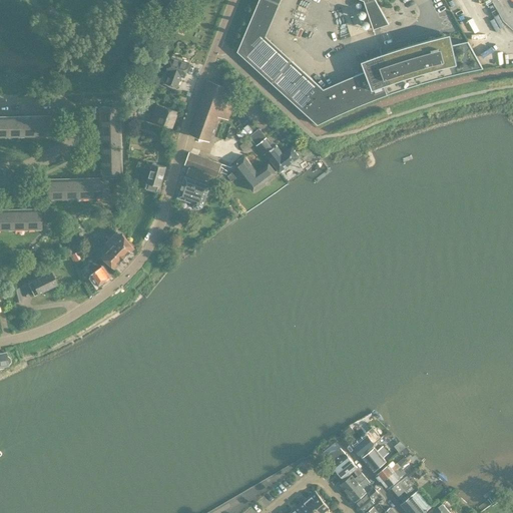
[(375,0),(362,0),(363,0),(364,1),(374,29),(379,27),(379,26),(381,25),(381,27),(389,24),(375,0)]
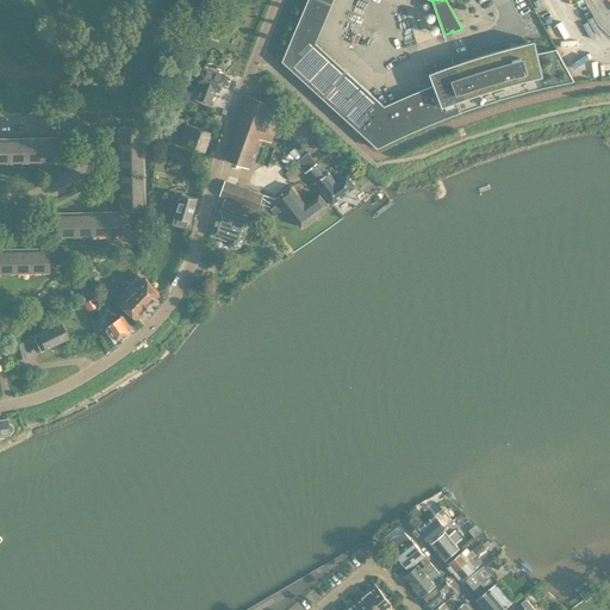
[(609,0),(577,0),(578,2),(582,0),(598,29),(609,39),(609,0)]
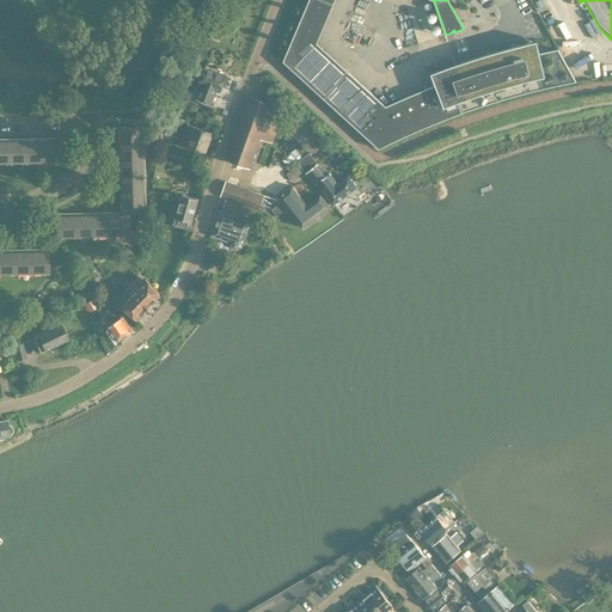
[(349,74),(348,73),(324,99),(379,150),(390,144),(401,139),(411,134),(418,130),(434,124),(450,118),(463,114),(476,109),(485,105),(496,102),(510,98),(524,93),(534,91),(548,89),(563,85),(576,83),(575,80),(558,49),(551,50),(539,54),(537,41),(522,44),(509,48),(496,51),(483,55),(470,60),(458,63),(448,67),(430,73),(435,85),(423,90),(424,91),(414,96),(412,96),(411,96),(412,97),(401,102),(401,101),(399,101),(399,102),(389,106),(389,105),(386,106),(385,105),(384,106),(375,98),(374,97),(361,86),(362,86),(361,85),(348,74),(349,74)]
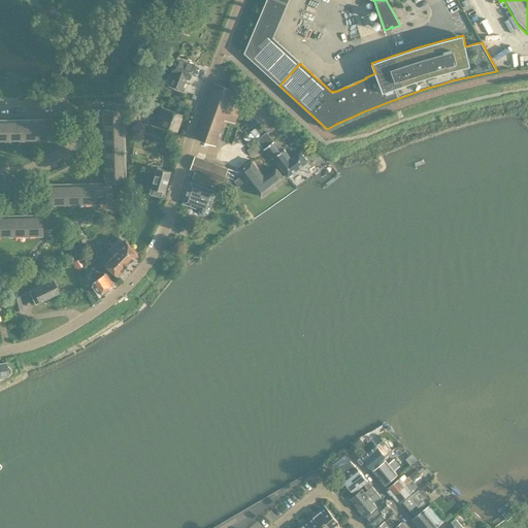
[(252,47),(246,53),(250,57),(255,51),(252,47)]
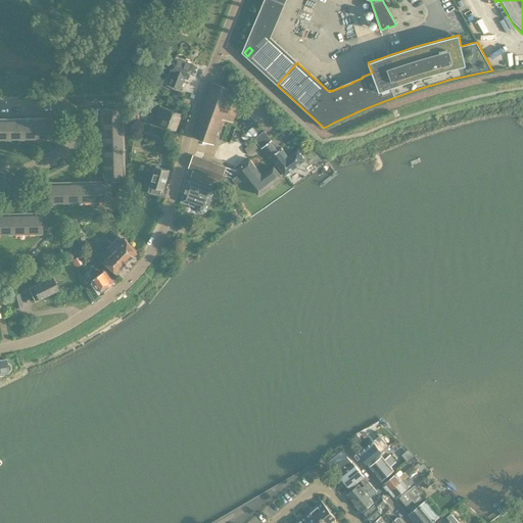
[(185,78),(188,79),(193,64),(176,58),(171,73),(173,74),(169,85),(181,89),(185,78)]
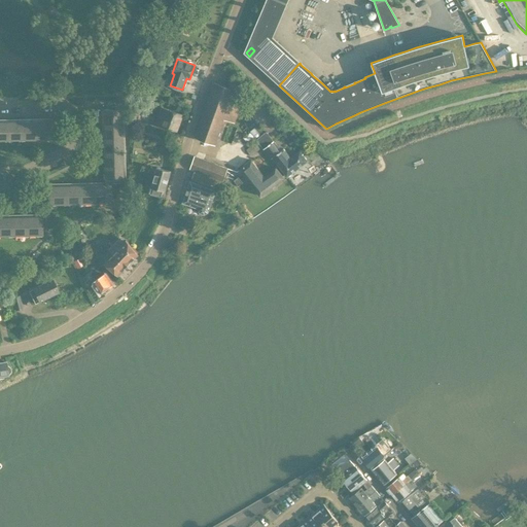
[(235,123),(242,102),(233,90),(214,82),(196,137),(215,144),(224,119),(235,123)]
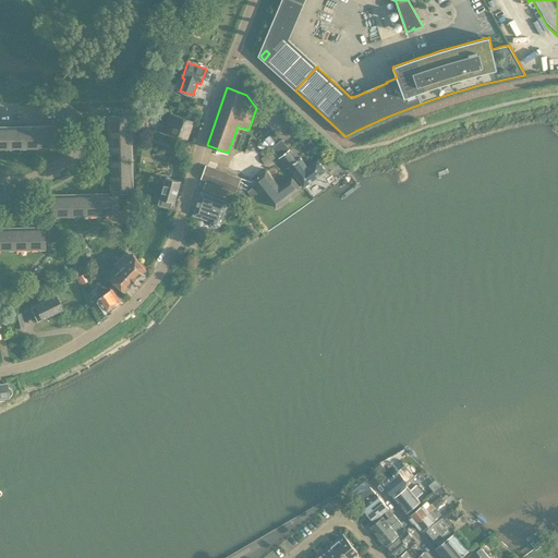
[(114,113),(114,117),(108,117),(110,196),(51,197),(51,207),(48,207),(48,210),(51,210),(51,217),(117,215),(118,215),(118,214),(125,214),(129,191),(130,191),(128,116),(118,117),(118,113),(114,113)]
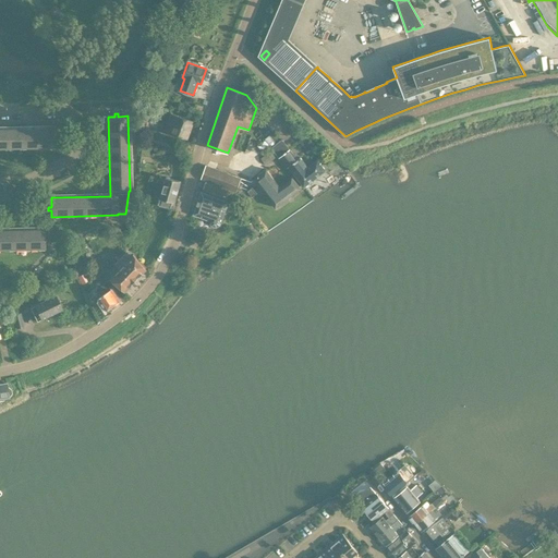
[(168,123),(189,130),(192,121),(171,113),(168,123)]
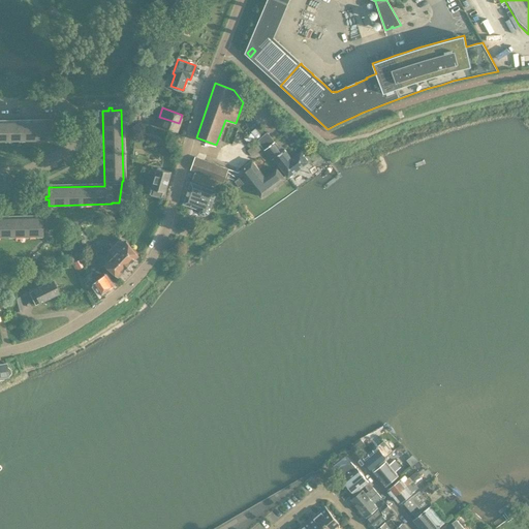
[(176,131),(179,123),(159,117),(156,125),(176,131)]
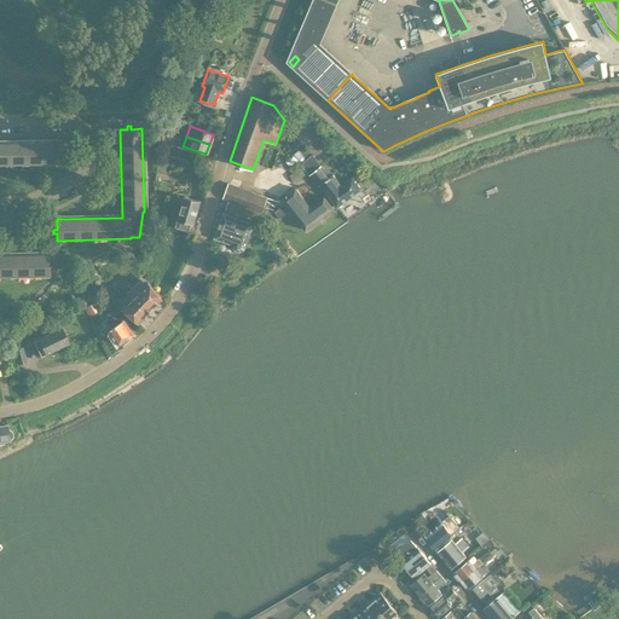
[(0,165),(62,163),(62,156),(64,156),(64,154),(62,154),(61,143),(0,144),(0,165)]
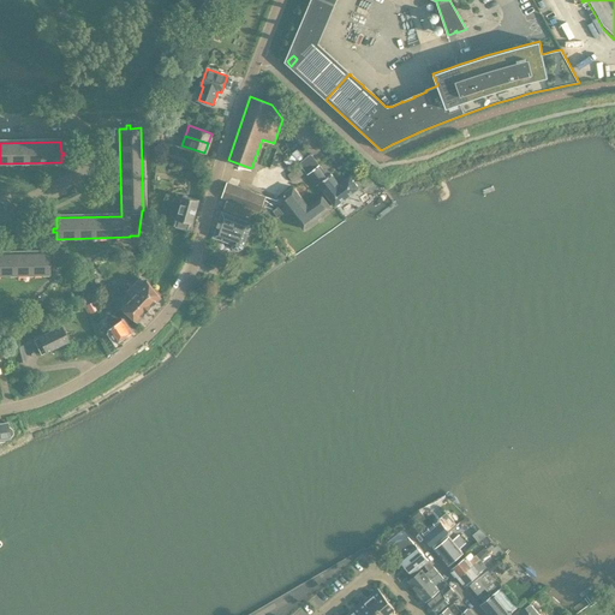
[(299,163),(300,165),(306,172),(317,186),(318,185),(335,206),(358,189),(350,177),(339,185),(330,174),(327,177),(310,155),(304,160),(297,149),(292,153),(300,162),(299,163)]
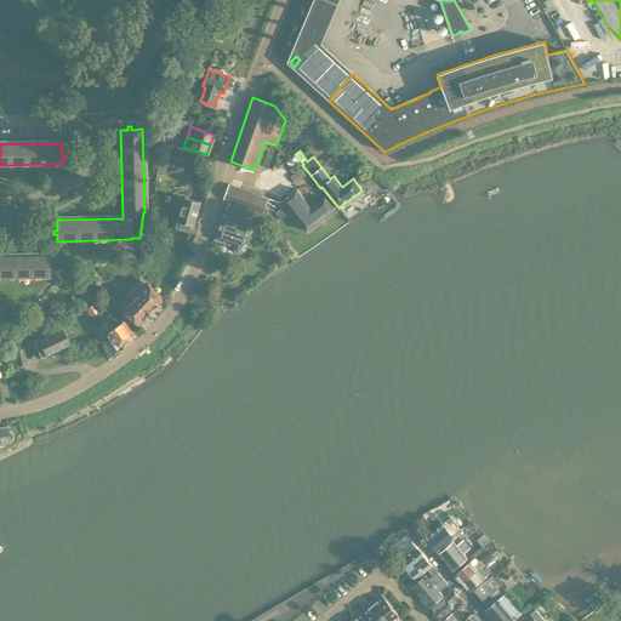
[(294,170),(302,164),(295,155),(288,161),(294,170)]
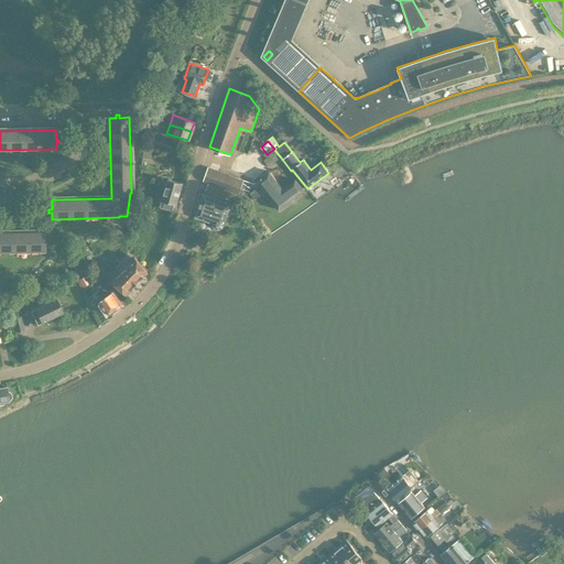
[(269,167),(281,158),(275,151),(264,161),(269,167)]
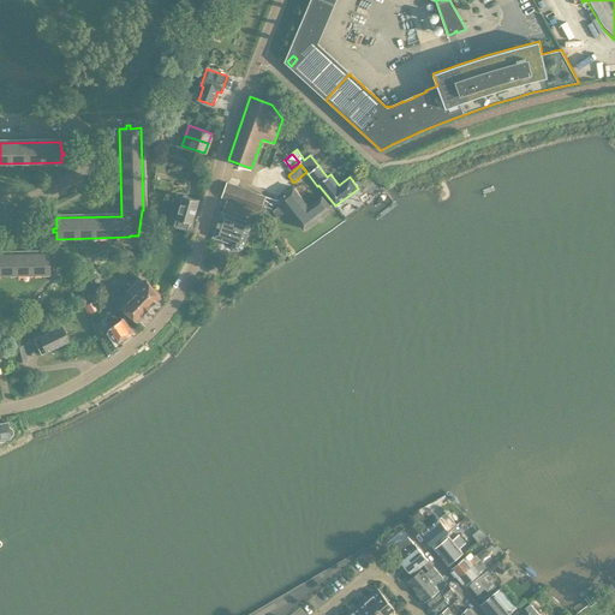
[(252,208),(260,212),(266,197),(227,183),(222,198),(230,201),(252,208)]
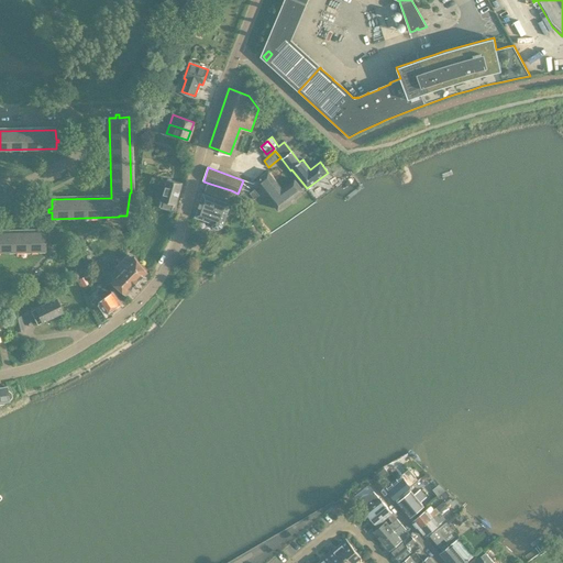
[(269,170),(255,181),(264,191),(279,210),(306,190),(297,178),(285,187),(284,185),(282,187),(271,173),(269,170)]
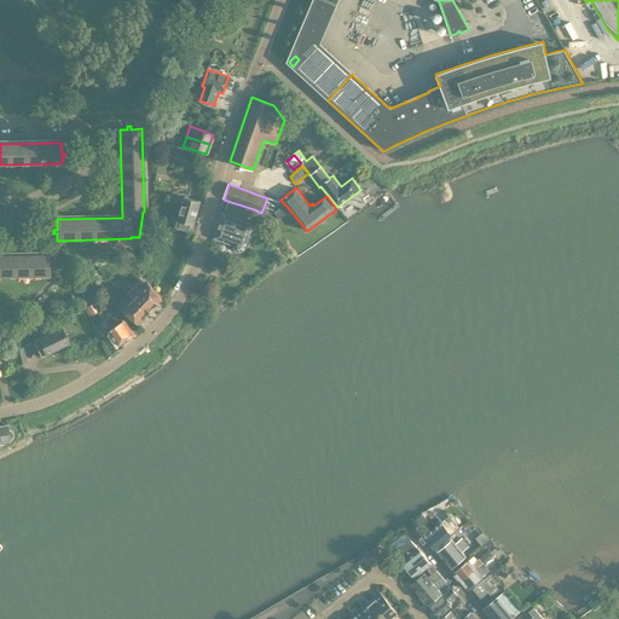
[(194,225),(201,202),(185,197),(178,221),(180,221),(179,227),(190,230),(191,225),(194,225)]
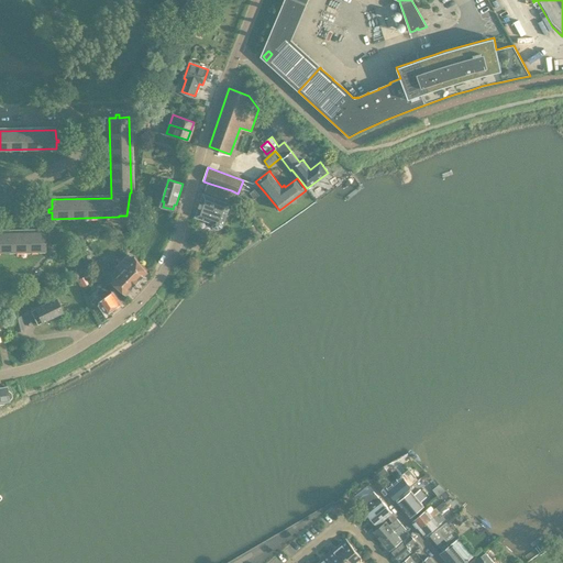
[(227,202),(231,190),(210,184),(206,195),(203,194),(195,217),(212,222),(213,228),(218,229),(222,227),(230,203),(227,202)]
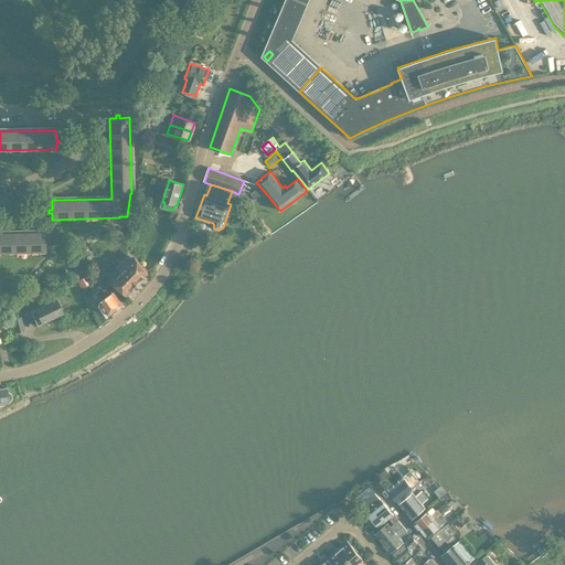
[(260,196),(256,190),(251,194),(256,200),(260,196)]
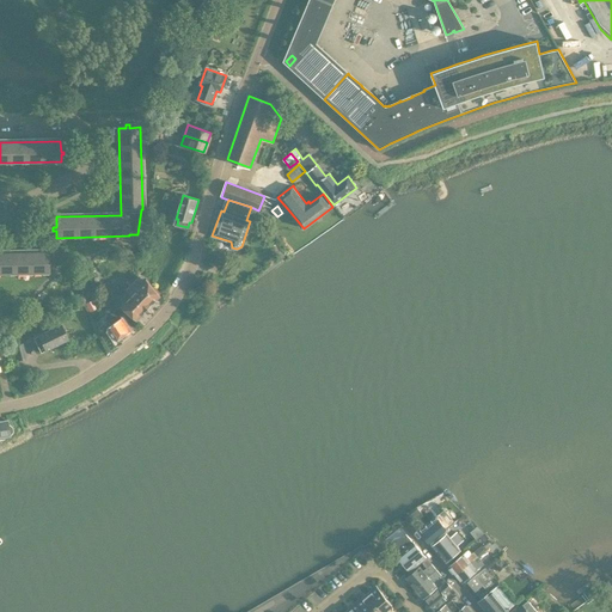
[(51,263),(49,263),(48,252),(0,252),(0,274),(49,273),(49,265),(51,265),(51,263)]
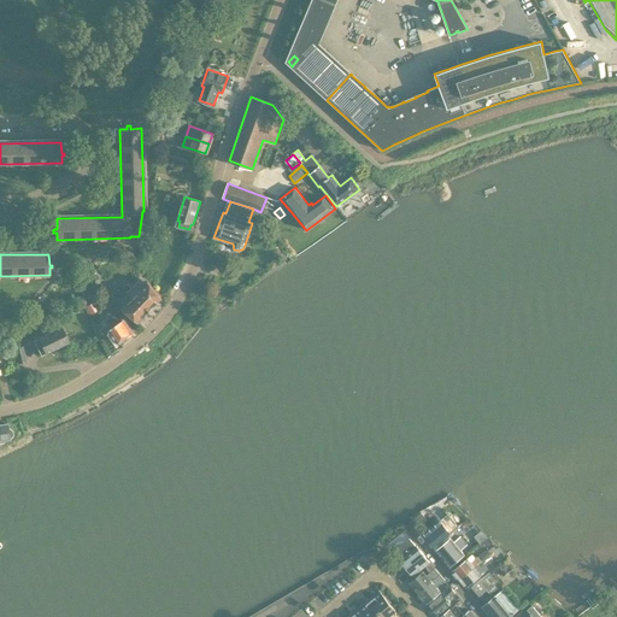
[(131,298),(148,312),(160,299),(147,282),(131,298)]
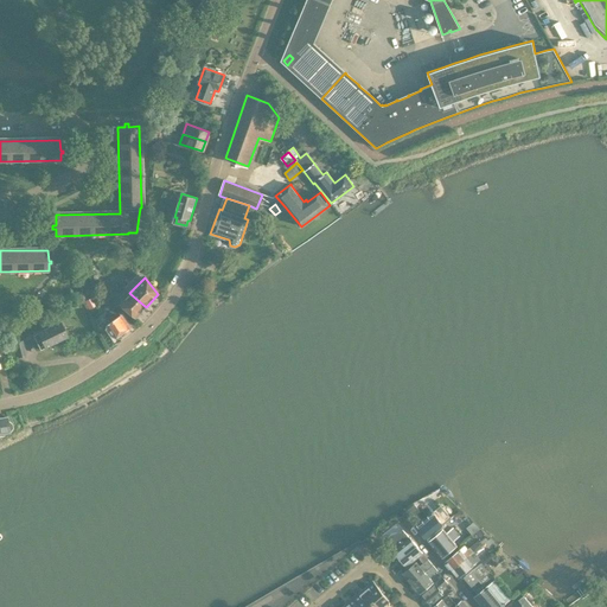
[(135,318),(146,307),(129,293),(120,302),(135,318)]
